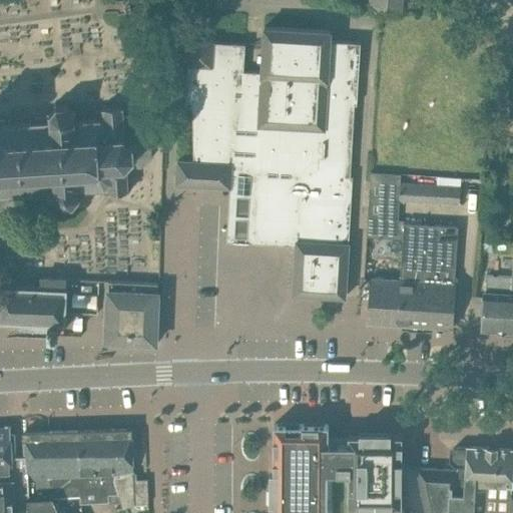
[(176,183),(230,186),(231,168),(255,169),(250,238),(296,241),(293,294),(345,297),(353,175),(350,175),(354,103),(357,103),(361,41),(330,40),(331,29),(264,26),(262,71),(243,70),(244,43),(189,39),(185,106),(193,106),(194,160),(177,159),(176,183)]
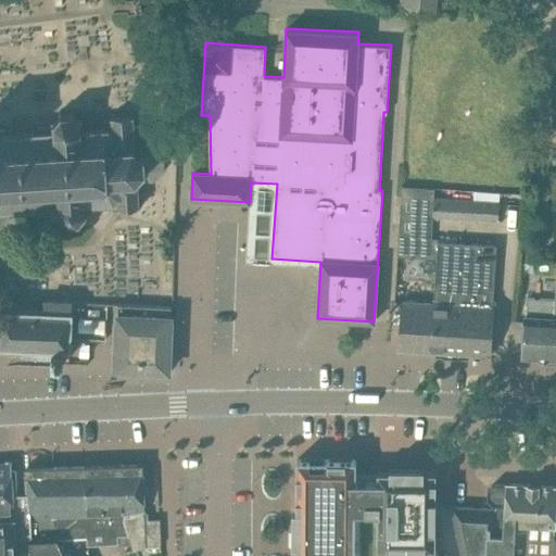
[(0,210),(60,206),(60,212),(57,214),(58,216),(61,215),(66,220),(65,224),(68,225),(70,222),(77,220),(79,224),(81,223),(80,219),(85,213),(88,214),(89,212),(86,211),(85,203),(105,202),(106,206),(117,205),(117,210),(121,210),(121,207),(136,206),(136,209),(139,209),(139,205),(142,205),(141,203),(139,203),(138,184),(139,181),(153,181),(164,169),(163,153),(151,142),(136,143),(135,142),(134,117),(136,116),(136,115),(133,115),(131,111),(129,111),(129,114),(114,115),(114,112),(110,112),(111,115),(108,115),(108,118),(111,117),(111,127),(103,127),(103,123),(99,123),(100,127),(92,128),(92,124),(89,124),(89,128),(80,129),(80,123),(84,121),(81,117),(79,118),(73,113),(74,110),(72,109),(70,112),(63,113),(60,110),(58,111),(60,114),(54,121),(50,119),(50,122),(54,123),(54,129),(51,129),(50,125),(38,126),(38,130),(35,130),(34,126),(32,126),(32,131),(12,133),(12,127),(9,127),(9,133),(5,133),(5,128),(0,128),(0,210)]
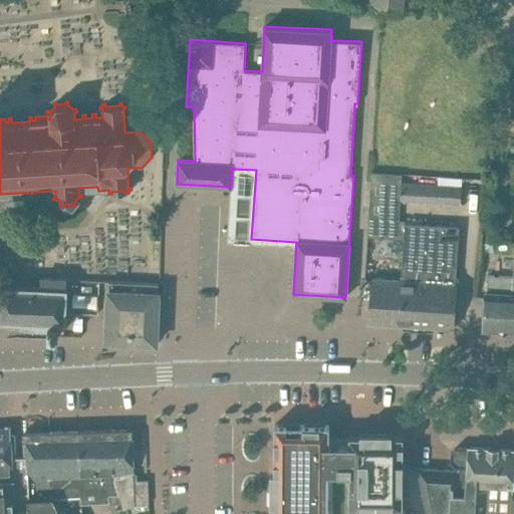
[(440,177),(439,185),(462,186),(462,178),(440,177)]
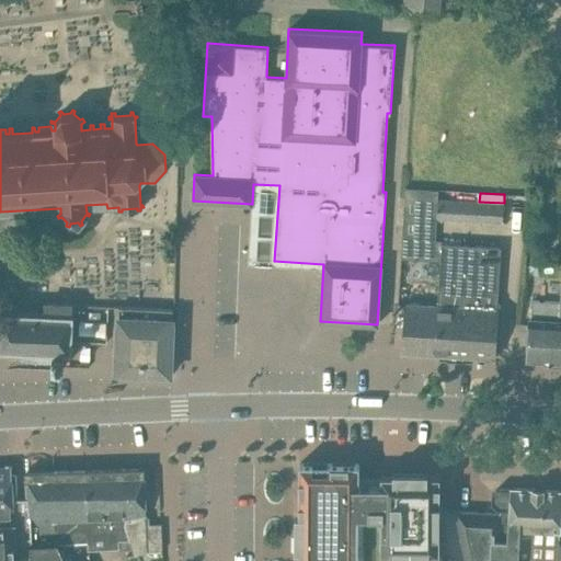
[(466,201),(437,199),(436,218),(456,220),(465,220),(503,222),(504,203),(479,202),(466,201)]
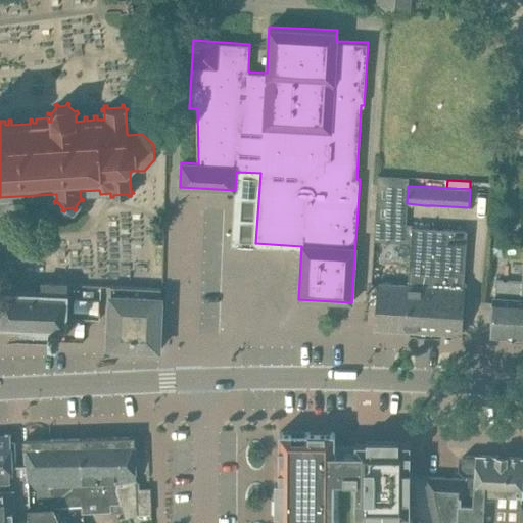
[(377,241),(410,241),(410,221),(377,220),(377,241)]
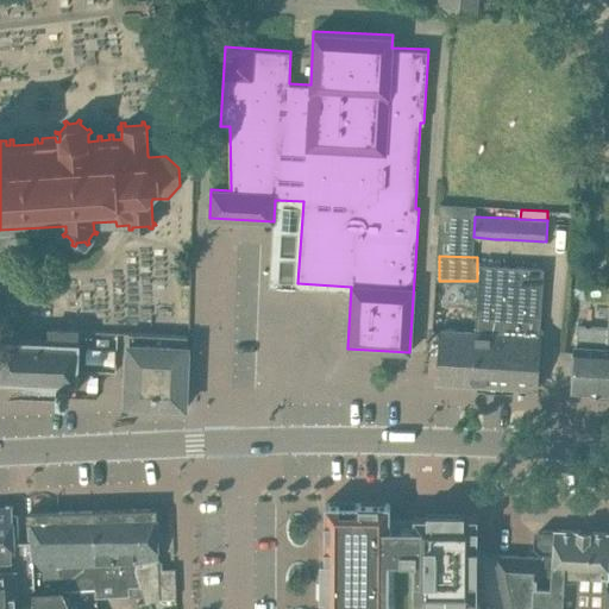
[(540,334),(539,334),(544,272),(479,269),(475,331),(440,328),(437,380),(435,380),(435,382),(476,384),(476,385),(479,390),(509,391),(514,388),(514,387),(537,388),(537,387),(540,334)]
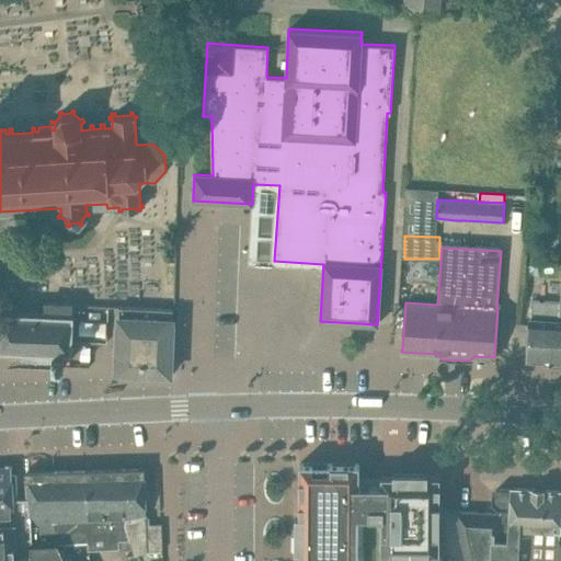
[(527,338),(526,359),(560,361),(560,282),(560,283),(559,301),(530,300),(529,318),(527,338)]
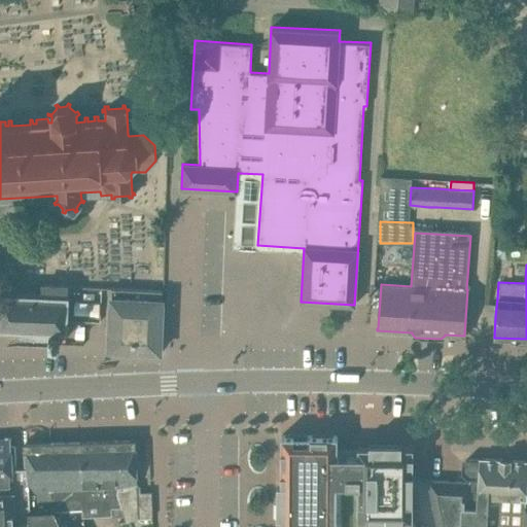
[(66,330),(68,306),(67,306),(68,286),(42,284),(41,293),(0,292),(0,303),(0,326),(18,328),(16,340),(48,341),(48,343),(60,343),(60,332),(58,332),(59,330),(66,330)]
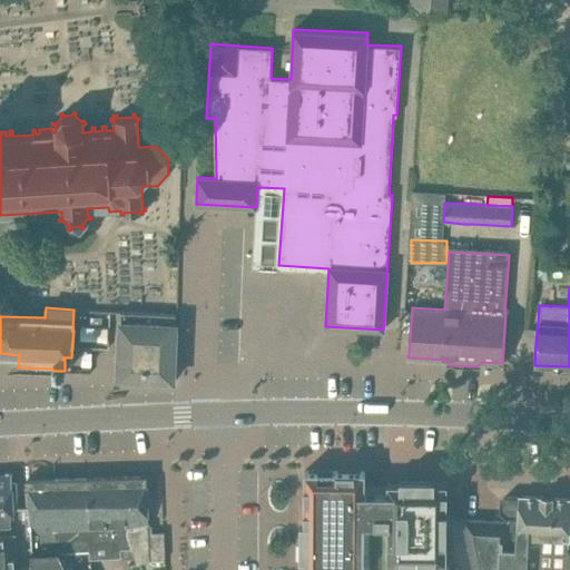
[(120,312),(119,335),(117,377),(173,380),(176,324),(175,324),(176,314),(120,312)]
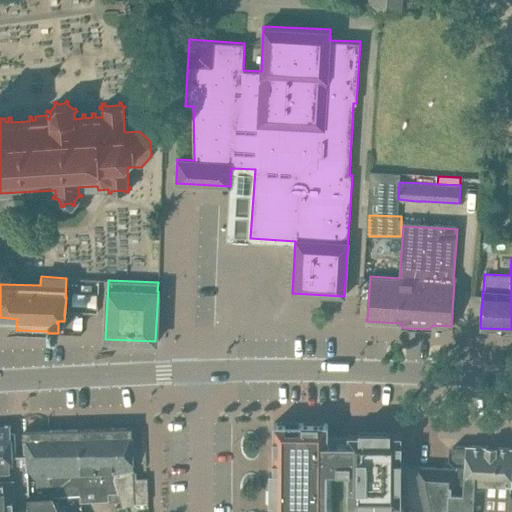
[(328,423),(273,423),(272,511),(406,511),(401,501),(401,487),(401,456),(401,433),(348,433),(347,441),(330,441),(328,441),(328,423)]
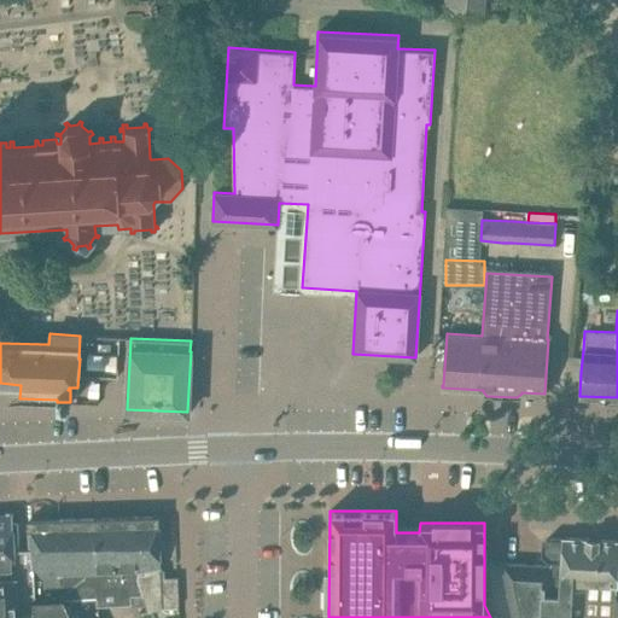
[(0,617),(63,617),(63,616),(46,617),(42,617),(38,617),(35,599),(34,582),(30,547),(13,547),(12,513),(0,513),(0,617)]
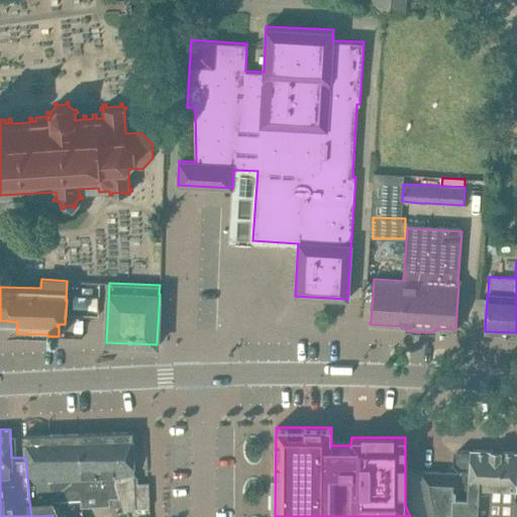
[(25,457),(28,487),(29,501),(31,516),(35,516),(38,516),(53,515),(53,516),(56,516),(46,500),(54,500),(83,498),(83,478),(102,478),(102,497),(119,497),(123,511),(135,508),(149,507),(148,483),(134,483),(132,431),(23,434),(25,457)]
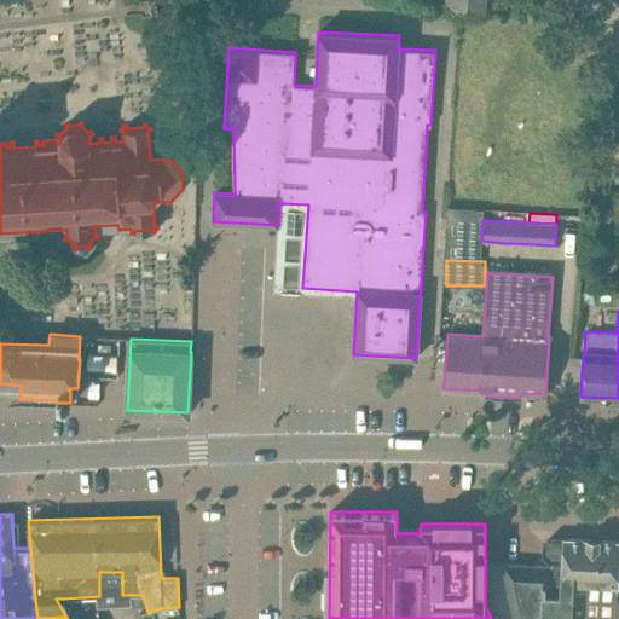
[(584,618),(588,583),(618,584),(618,560),(618,541),(563,538),(563,539),(549,538),(543,544),(542,555),(548,561),(553,561),(553,566),(502,562),(513,618),(584,618)]
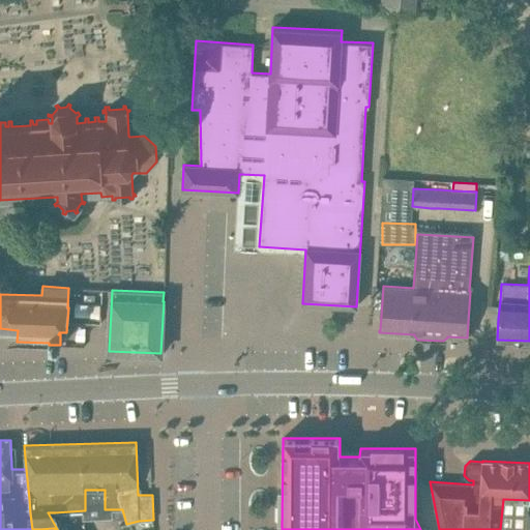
[(62,529),(55,512),(48,512),(57,529),(62,529)]
